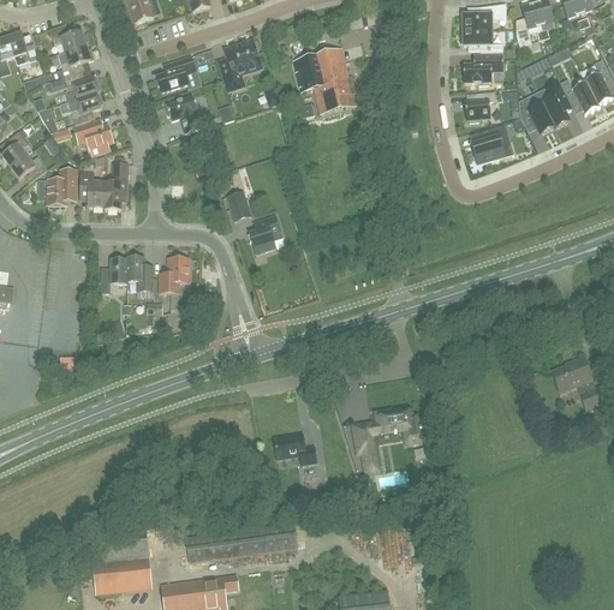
[(148,5),(156,3),(155,0),(126,0),(135,22),(151,16),(148,5)]
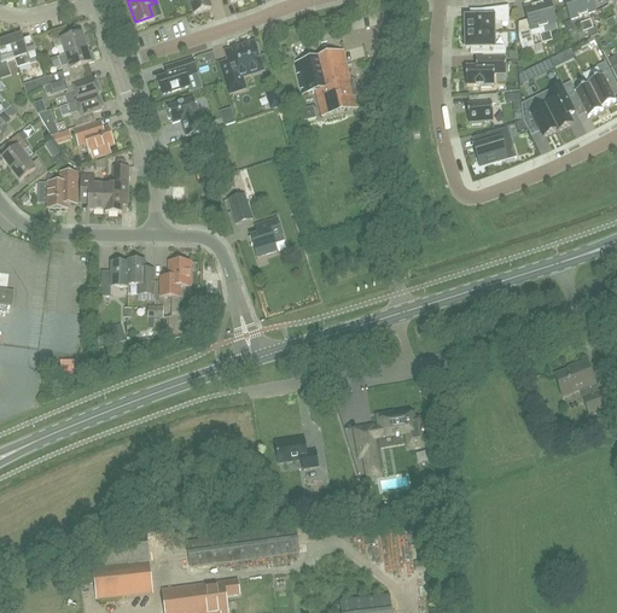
[(190,0),(193,11),(210,5),(208,0),(190,0)]
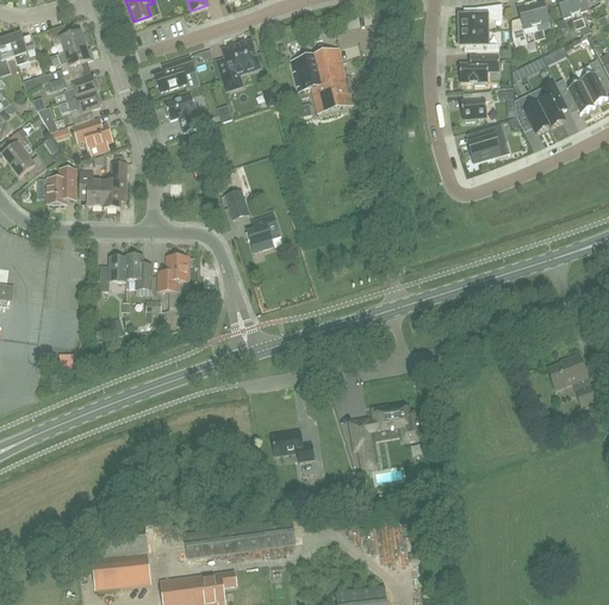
[(529,1),(535,23),(548,19),(544,0),(534,0),(529,1)]
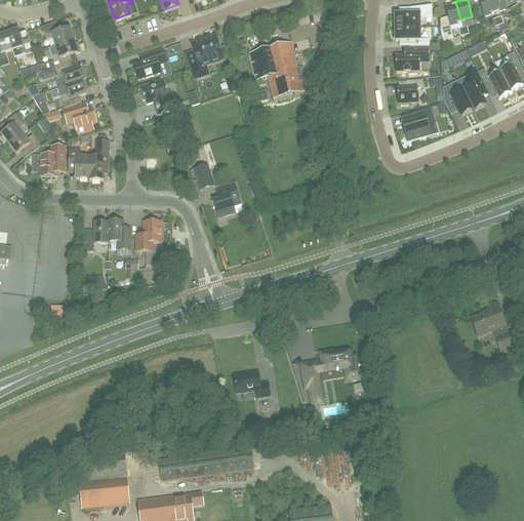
[(483,14),(494,10),(490,0),(478,0),(483,14)]
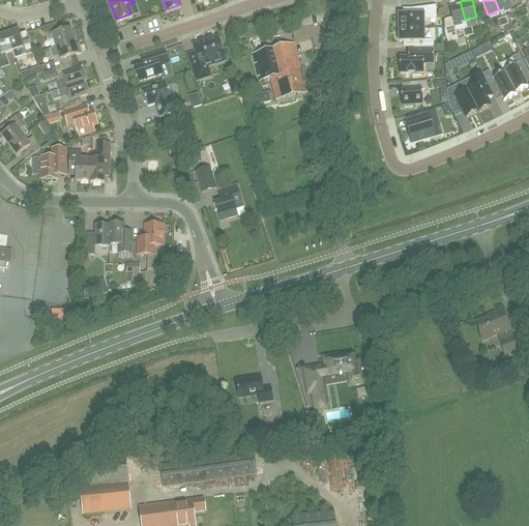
[(495,0),(499,10),(509,6),(507,0),(495,0)]
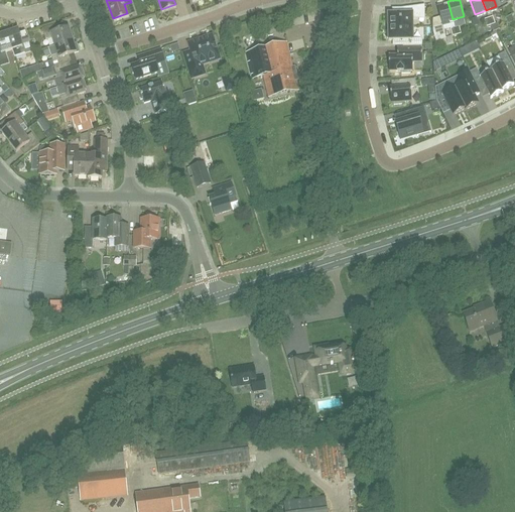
[(441,22),(453,19),(447,1),(436,4),(441,22)]
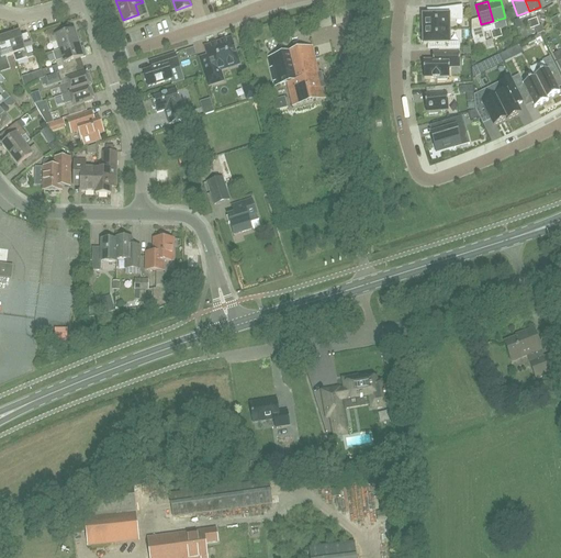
[(422,22),(422,26),(448,25),(448,17),(455,17),(455,11),(461,11),(461,2),(437,6),(437,11),(422,12),(422,14),(419,14),(419,22),(422,22)]
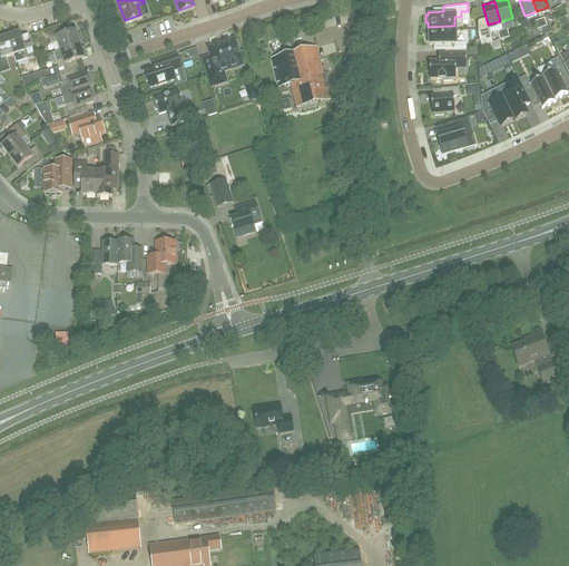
[(59,47),(79,41),(75,27),(62,31),(60,23),(46,28),(50,40),(57,38),(59,47)]
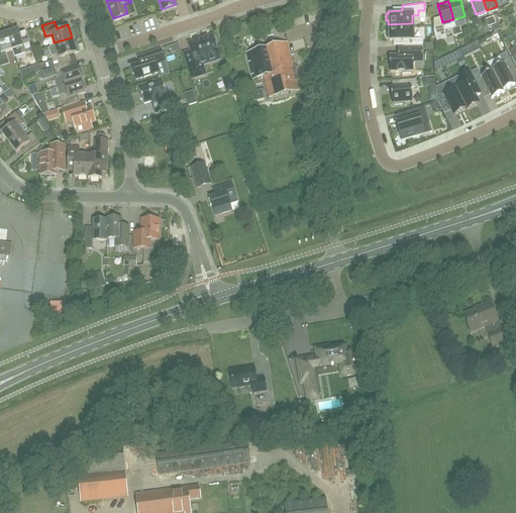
[(412,23),(388,24),(388,28),(386,28),(386,35),(388,35),(388,37),(402,36),(402,42),(422,42),(421,35),(412,35),(412,23)]
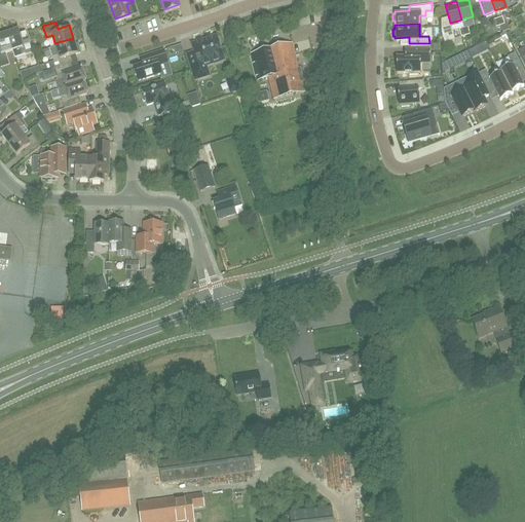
[(11,47),(13,54),(31,49),(28,37),(22,39),(17,27),(6,30),(11,47)]
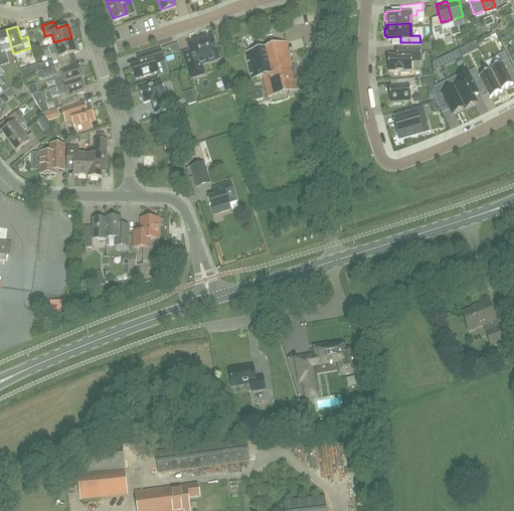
[(0,62),(8,59),(5,48),(11,46),(6,29),(0,31),(0,62)]
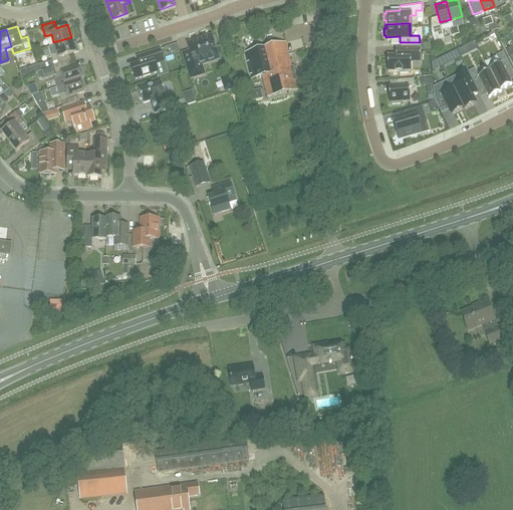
[(218,55),(216,49),(213,41),(215,41),(213,33),(211,34),(210,32),(187,40),(189,47),(182,50),(190,74),(203,70),(200,60),(218,55)]
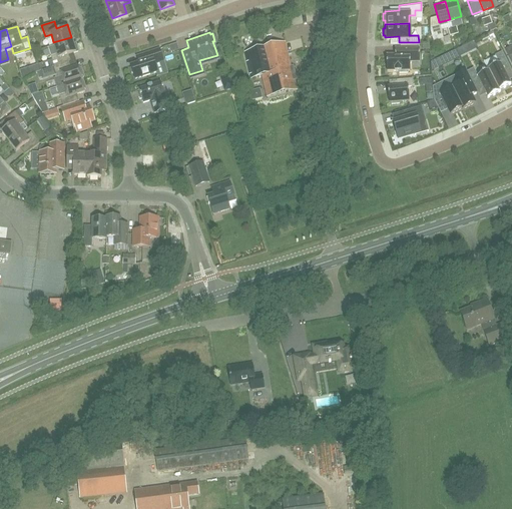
[(504,34),(497,37),(502,46),(508,43),(504,34)]
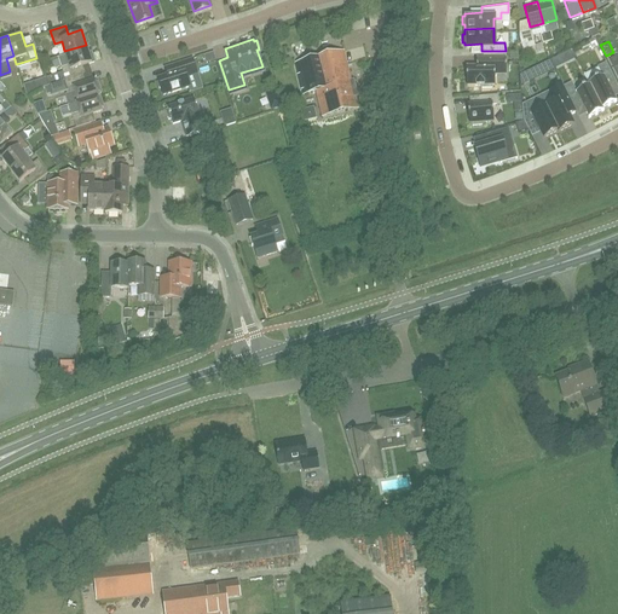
[(64,76),(78,73),(80,71),(78,63),(91,59),(86,45),(64,51),(57,53),(64,76)]
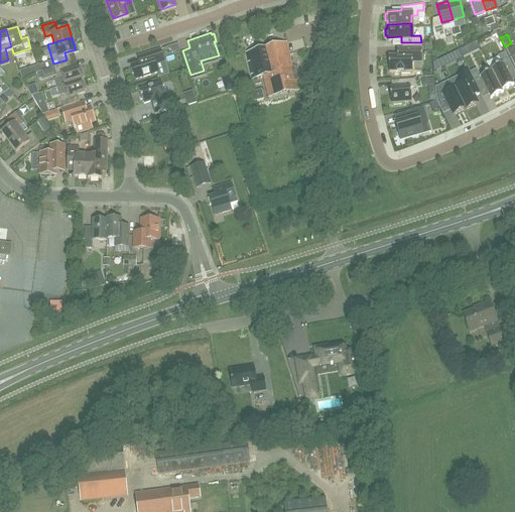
[(267,94),(297,87),(295,77),(297,76),(294,67),(293,67),(286,39),(245,49),(252,76),(262,73),(267,94)]
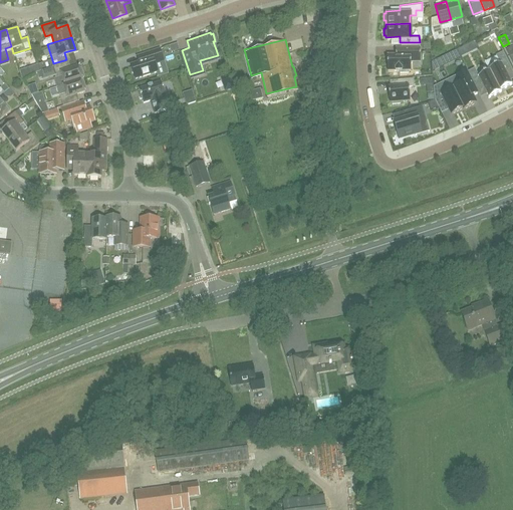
[(171,48),(178,46),(177,40),(169,43),(171,48)]
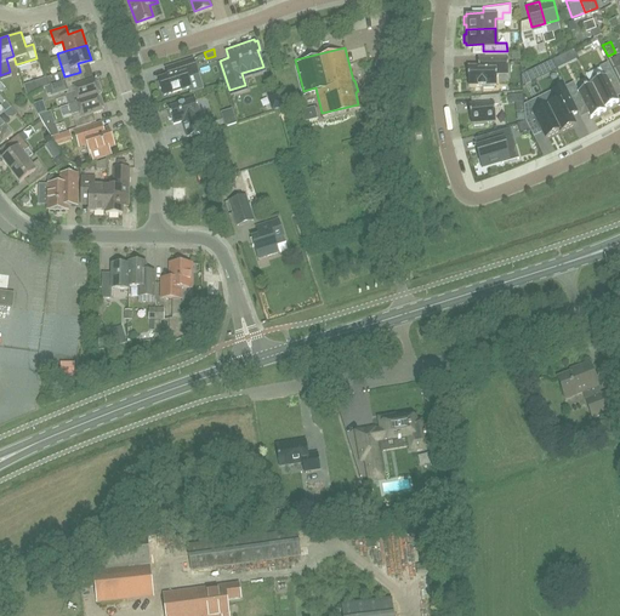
[(477,55),(477,63),(467,63),(467,83),(482,83),(482,85),(493,84),(493,81),(495,81),(495,70),(506,70),(506,53),(477,55)]
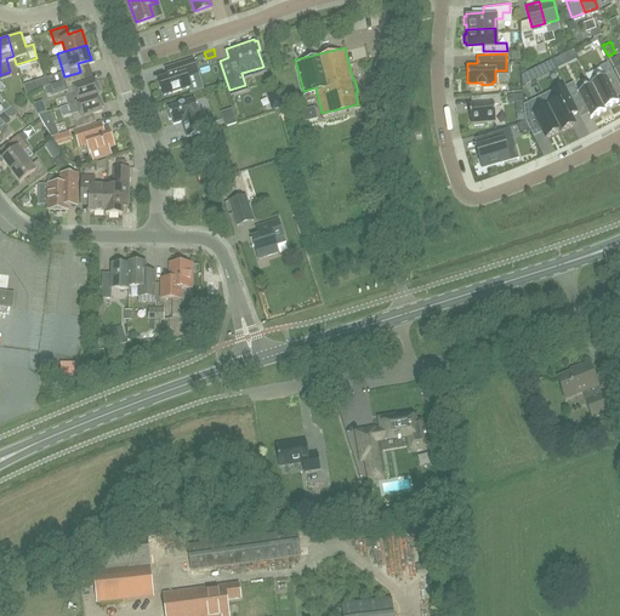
[(164,64),(166,73),(158,75),(158,78),(157,79),(158,84),(160,85),(163,91),(188,83),(186,74),(197,70),(192,56),(164,64)]
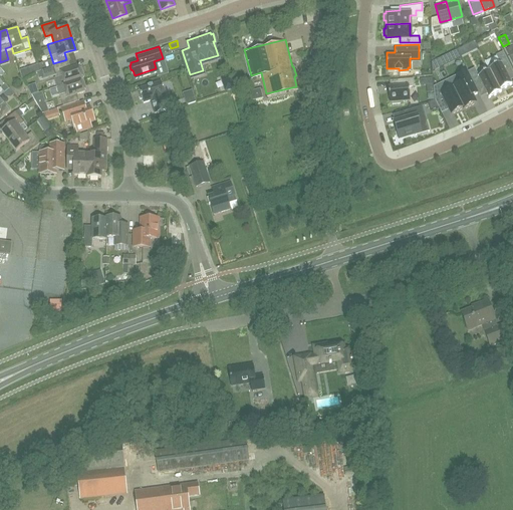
[(499,60),(487,66),(488,66),(489,67),(499,87),(504,85),(506,84),(505,84),(511,81),(511,80),(510,80),(509,77),(504,68),(510,65),(502,48),(495,52),(499,60)]
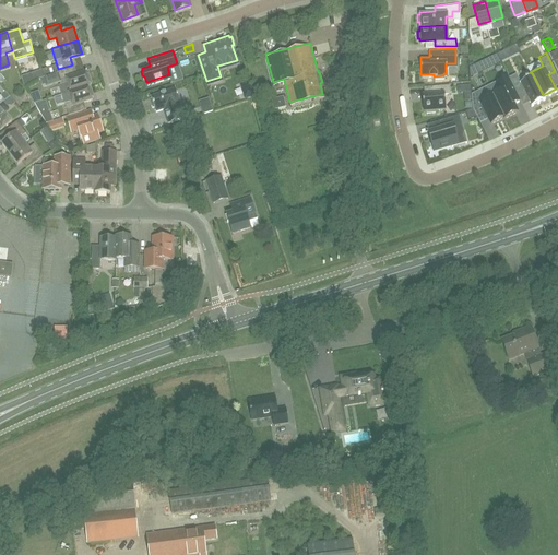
[(61,92),(88,82),(88,81),(90,81),(91,80),(87,71),(86,70),(85,71),(84,69),(72,72),(70,66),(58,69),(57,70),(59,79),(60,82),(58,83),(61,92)]
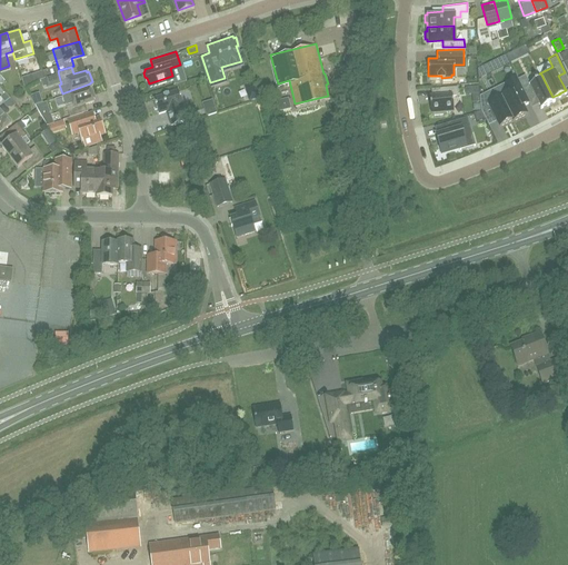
[(45,82),(46,85),(60,80),(58,71),(43,76),(42,76),(45,82)]
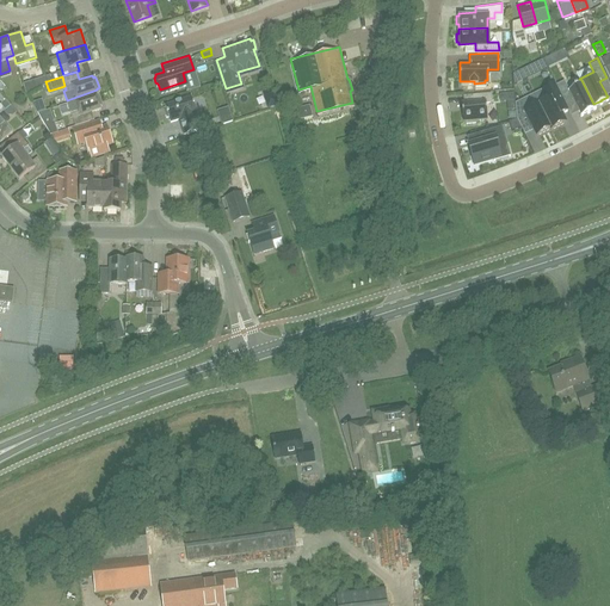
[(564,76),(555,81),(561,93),(565,100),(572,97),(578,109),(580,112),(579,112),(580,113),(586,110),(589,109),(595,105),(593,104),(581,80),(568,86),(564,76)]
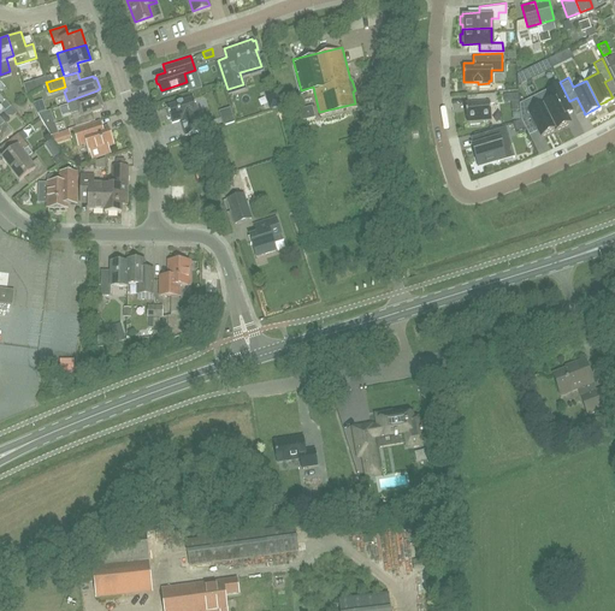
[(550,96),(542,101),(555,126),(569,119),(565,110),(572,106),(569,101),(566,94),(560,82),(559,79),(545,87),(550,96)]
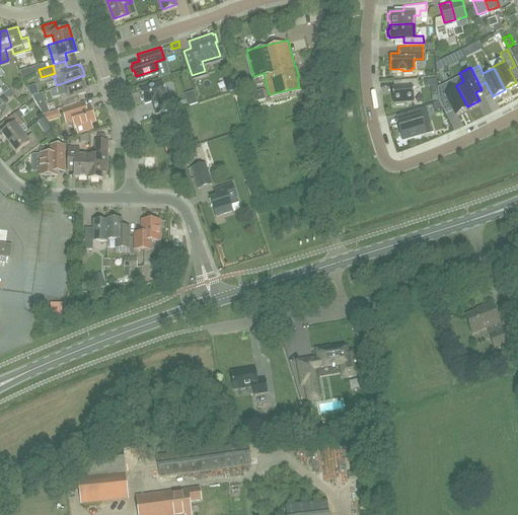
[(85,89),(84,87),(85,87),(86,86),(83,78),(82,78),(81,78),(81,77),(83,76),(82,76),(57,85),(63,104),(76,99),(74,93),(85,89)]
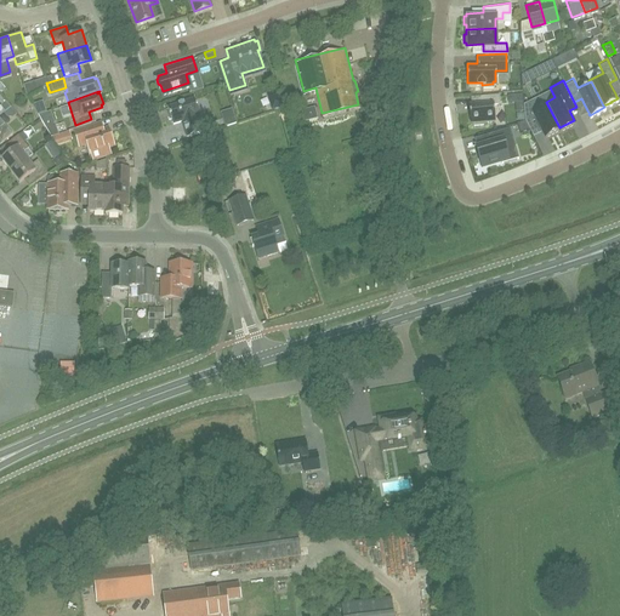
[(478,102),(471,102),(468,102),(470,120),(472,120),(472,123),(482,121),(482,119),(494,118),(493,101),(499,101),(499,91),(479,93),(479,100),(478,102)]
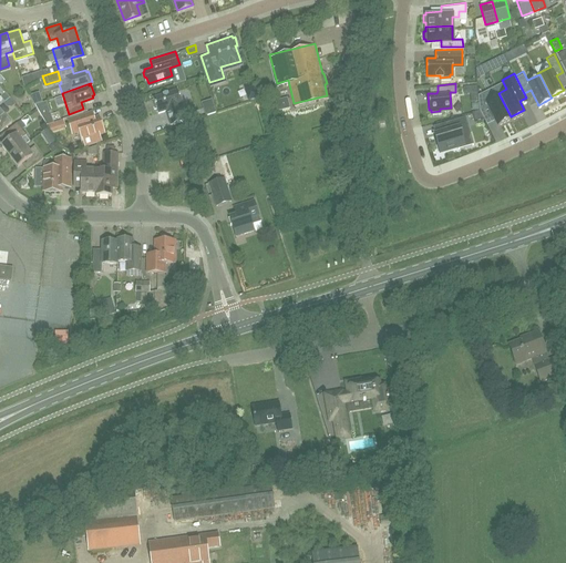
[(176,88),(153,95),(153,96),(151,98),(153,105),(155,105),(157,110),(165,108),(171,122),(185,118),(181,103),(182,102),(176,88)]
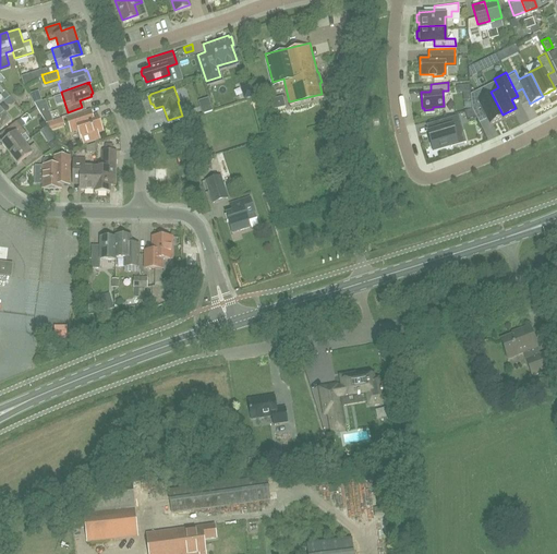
[(479,86),(470,91),(471,106),(480,101),(484,111),(488,120),(501,113),(501,115),(503,115),(491,92),(483,96),(479,86)]
